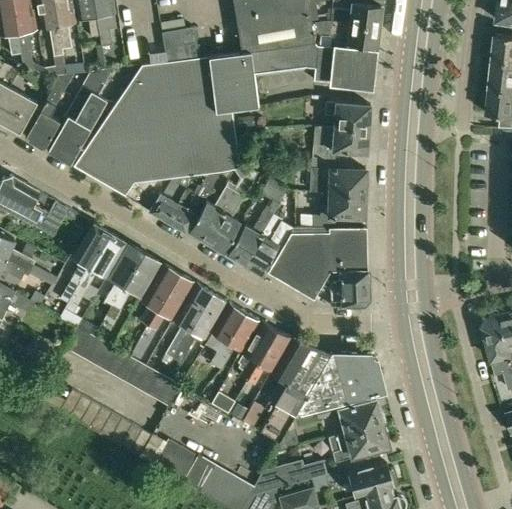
[(10,0),(0,0),(0,37),(7,36),(10,56),(19,55),(10,0)]
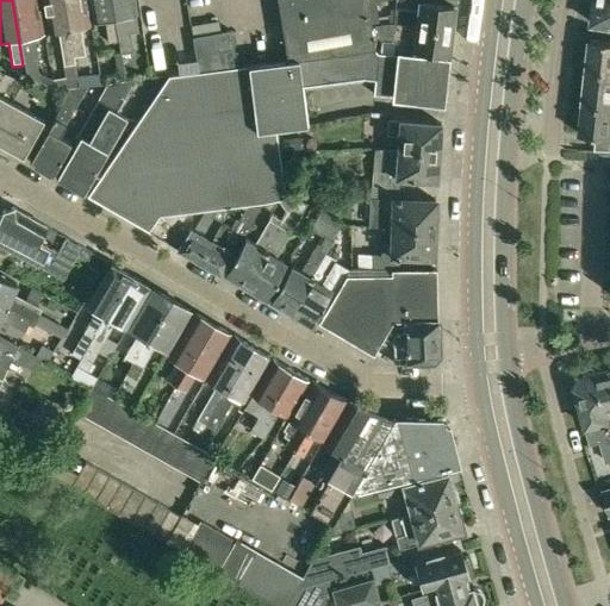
[(36,0),(12,0),(23,66),(25,81),(39,86),(35,62),(36,62),(32,39),(43,37),(36,0)]
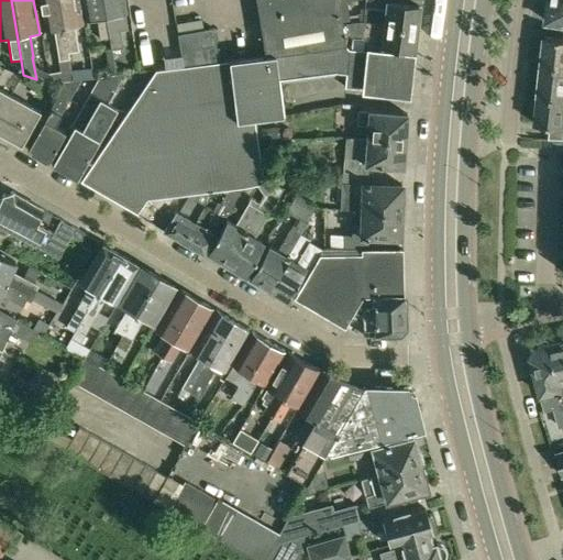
[(39,0),(45,33),(53,32),(58,65),(68,64),(67,57),(57,0),(39,0)]
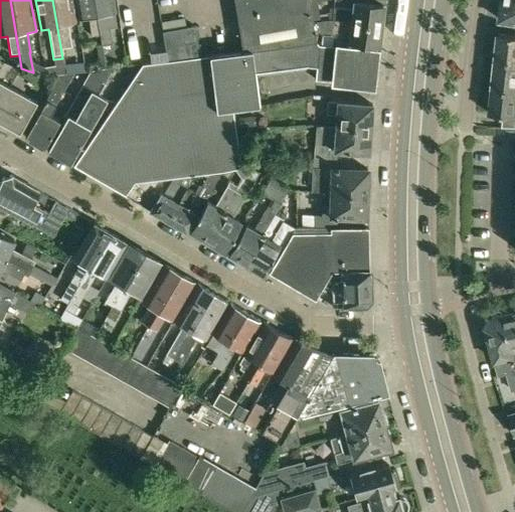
[(70,0),(52,0),(61,52),(70,50),(66,26),(74,25),(70,0)]
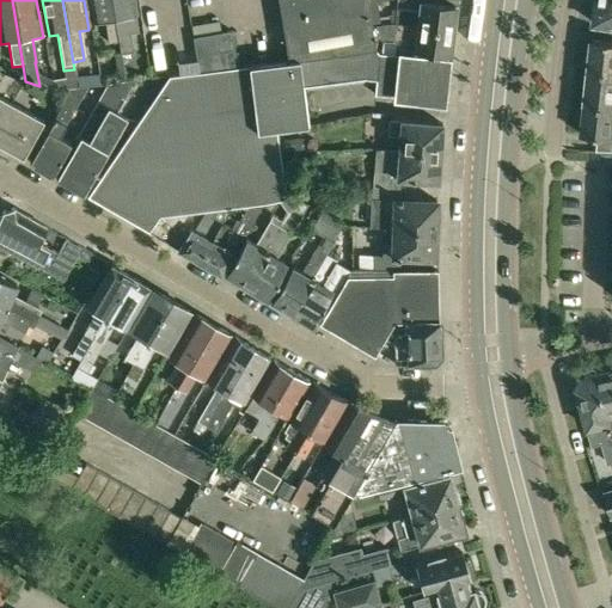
[(111,0),(89,0),(93,26),(105,24),(109,48),(118,47),(111,0)]
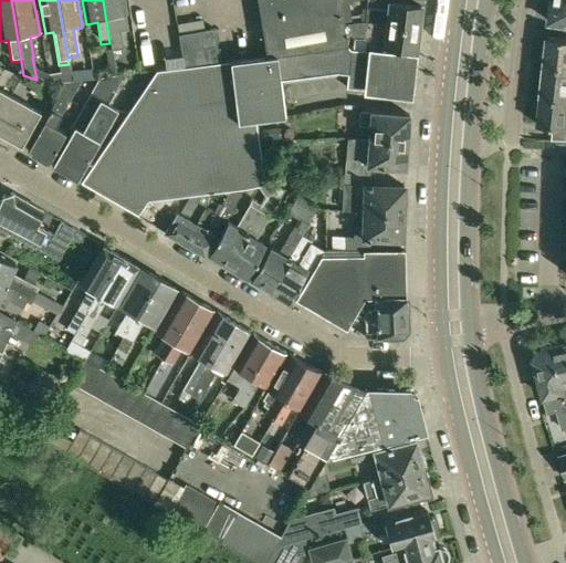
[(111,54),(113,54),(122,53),(119,35),(128,34),(122,0),(103,0),(109,43),(111,54)]
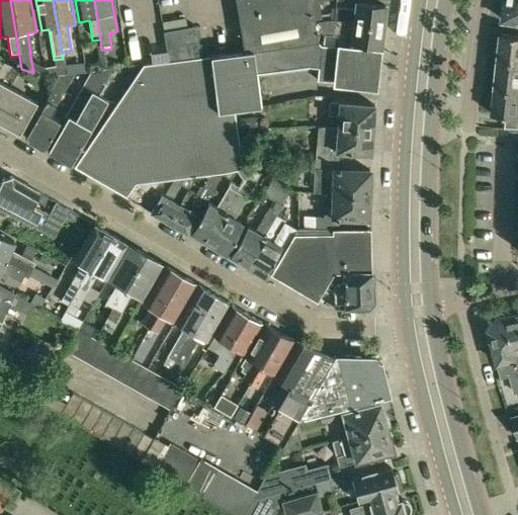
[(236,0),(246,55),(318,47),(317,35),(315,27),(313,6),(311,0),(236,0)]
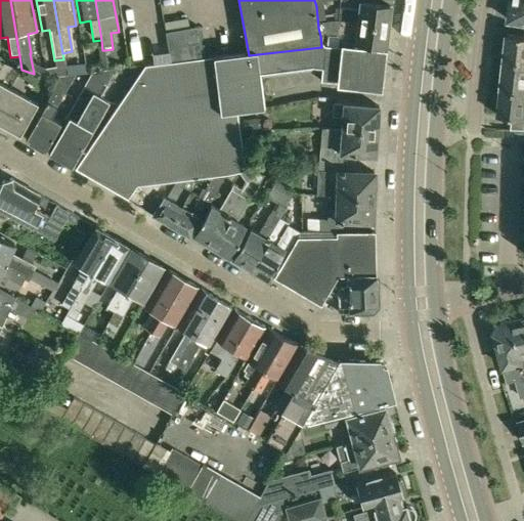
[(509,12),(508,18),(510,20),(510,24),(523,26),(523,0),(513,0),(512,11),(509,12)]
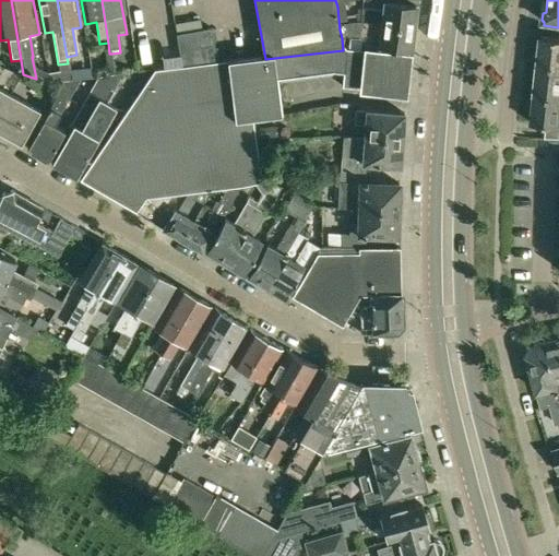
[(415,19),(417,8),(384,4),(383,14),(363,12),(361,25),(417,31),(418,21),(415,19)]
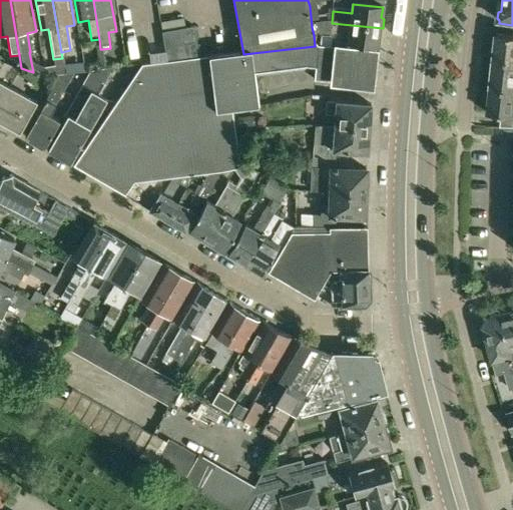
[(381,38),(383,28),(332,23),(312,27),(314,35),(333,37),(333,35),(349,37),(348,46),(377,50),(378,39),(381,38)]
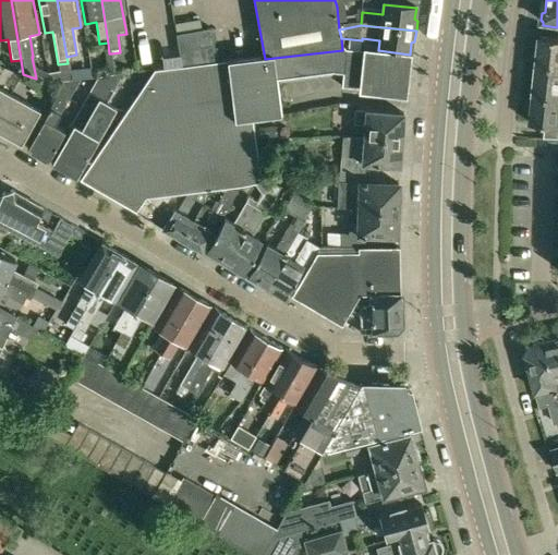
[(178,37),(183,70),(218,65),(213,32),(180,37),(178,37)]
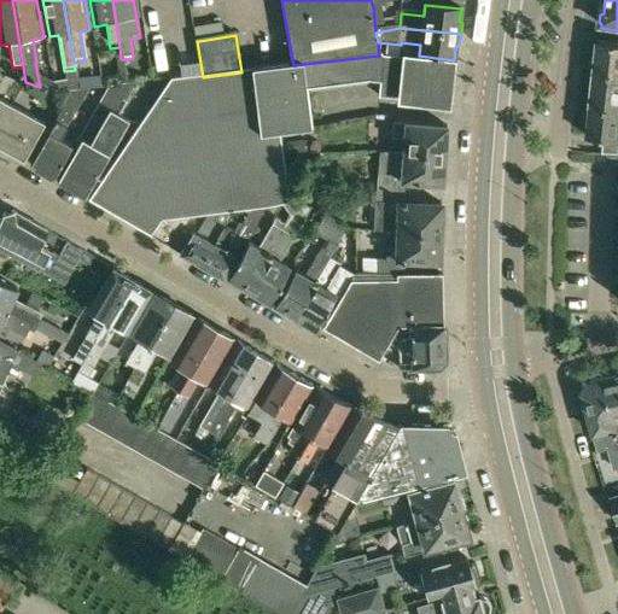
[(595,74),(617,76),(617,46),(599,44),(595,74)]
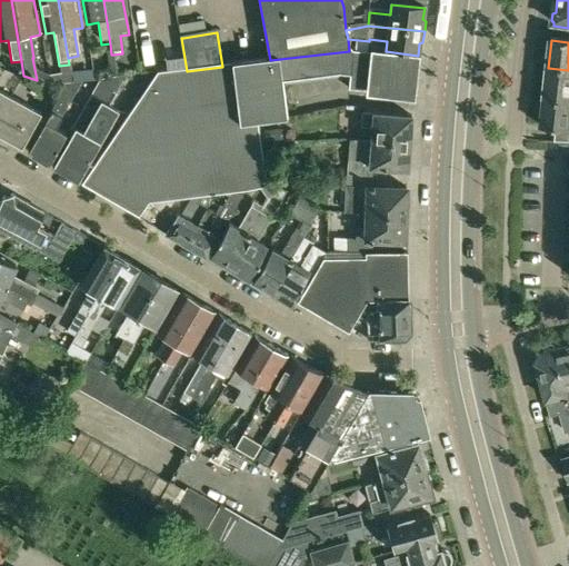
[(355,53),(349,51),(270,60),(222,67),(187,71),(159,75),(81,186),(139,219),(139,218),(148,202),(170,200),(260,191),(266,191),(257,127),(287,122),(282,86),(340,78),(350,79),(348,92),(416,100),(420,61),(355,53)]
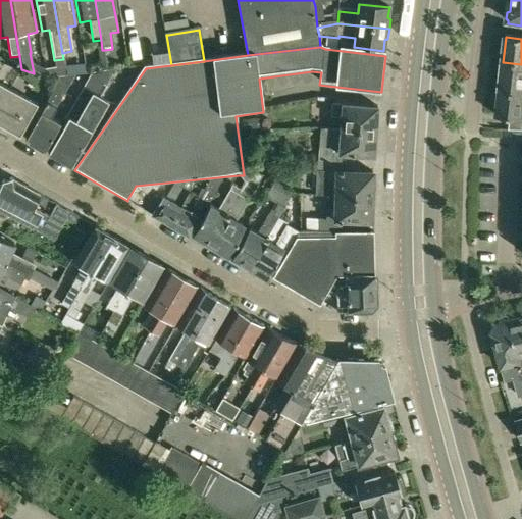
[(66,78),(63,59),(54,60),(55,69),(57,78),(58,78),(66,78)]
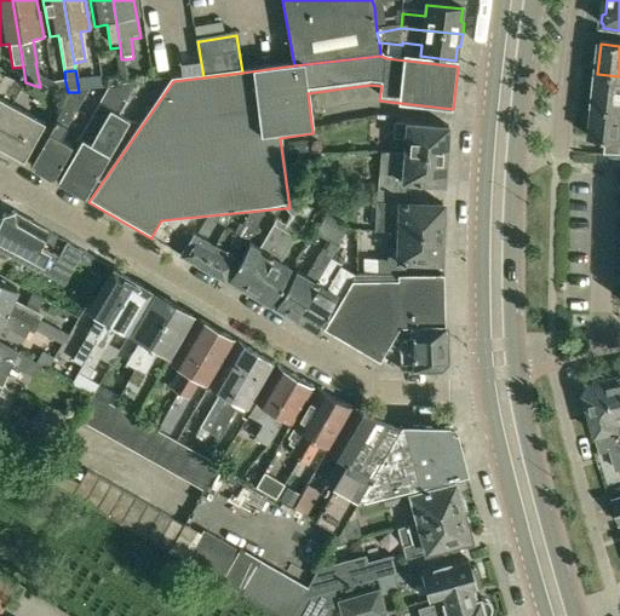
[(595,102),(593,108),(619,110),(619,76),(597,74),(595,102)]
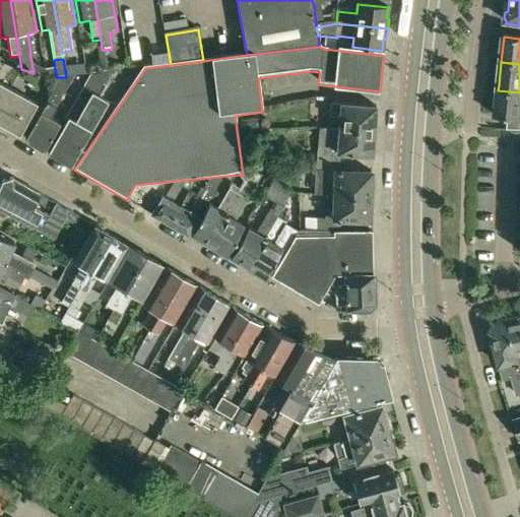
[(115,72),(101,74),(91,75),(65,119),(67,120),(48,153),(70,167),(109,103),(100,98),(115,72)]
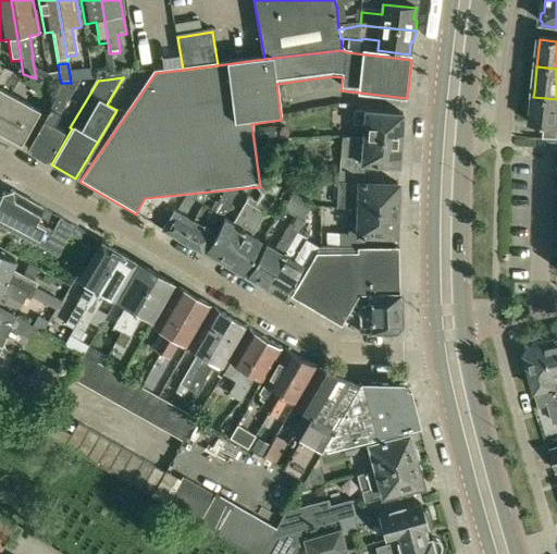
[(26,150),(47,162),(65,133),(56,127),(63,115),(61,114),(81,83),(71,83),(62,83),(53,99),(57,100),(26,150)]
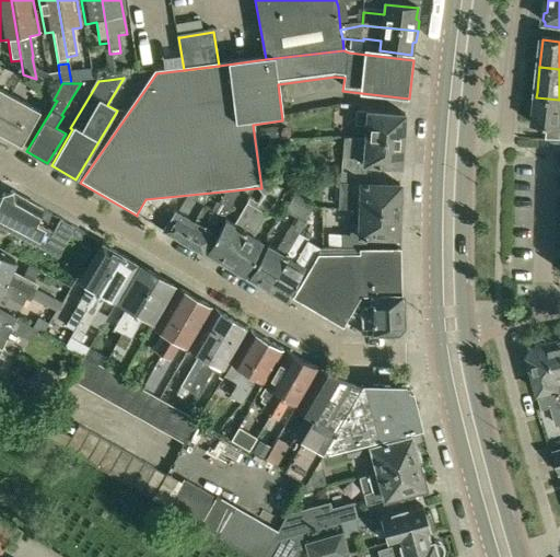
[(0,116),(11,96),(0,90),(0,116)]
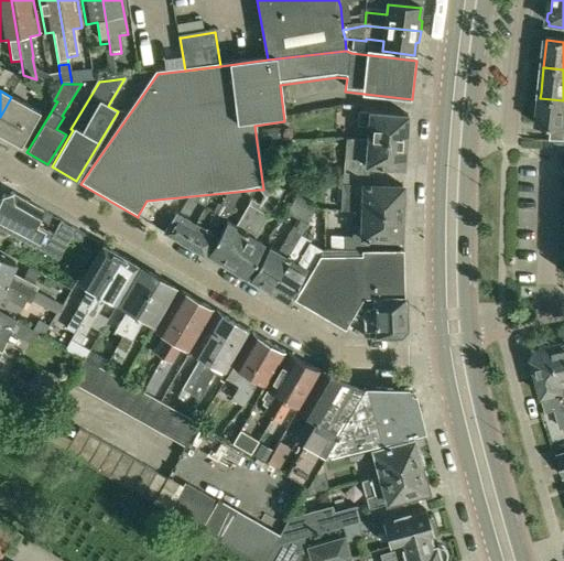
[(0,137),(21,149),(41,114),(11,97),(0,117),(0,137)]
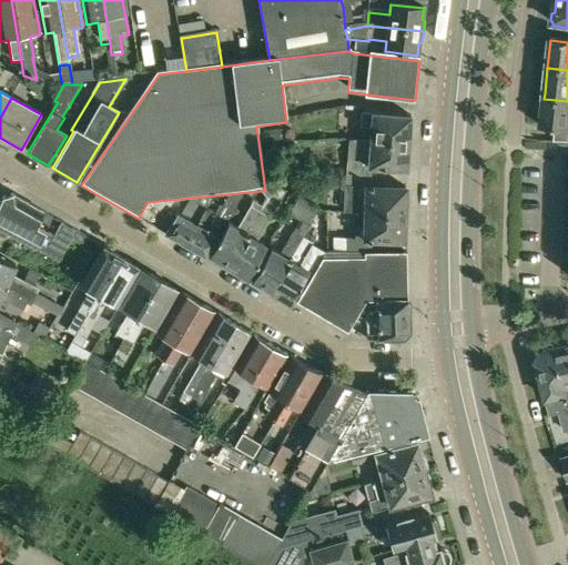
[(567,101),(544,99),(540,127),(567,130),(567,101)]
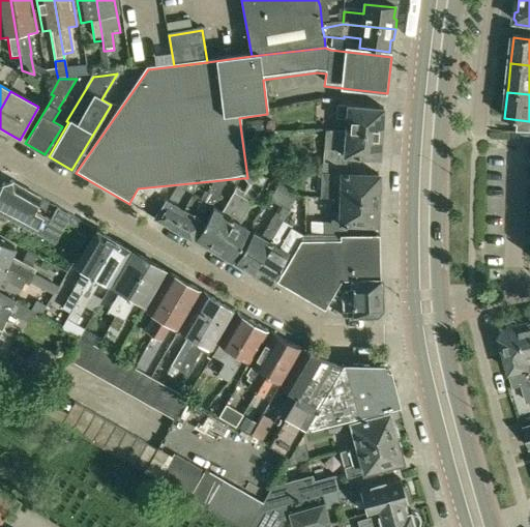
[(348,122),(347,134),(381,136),(381,133),(384,132),(385,125),(382,124),(383,112),(337,109),(336,121),(348,122)]
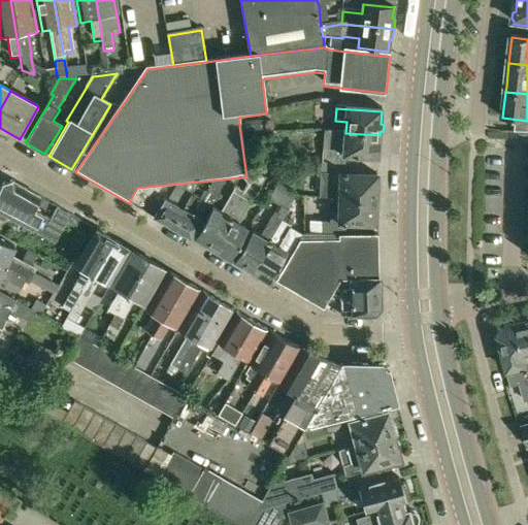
[(262,132),(260,121),(242,123),(243,134),(262,132)]
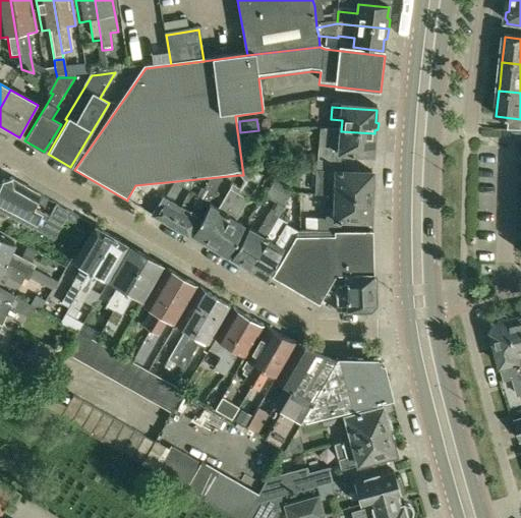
[(374,136),(374,133),(341,131),(319,129),(316,166),(338,167),(339,156),(372,158),(373,147),(377,146),(377,139),(374,136)]
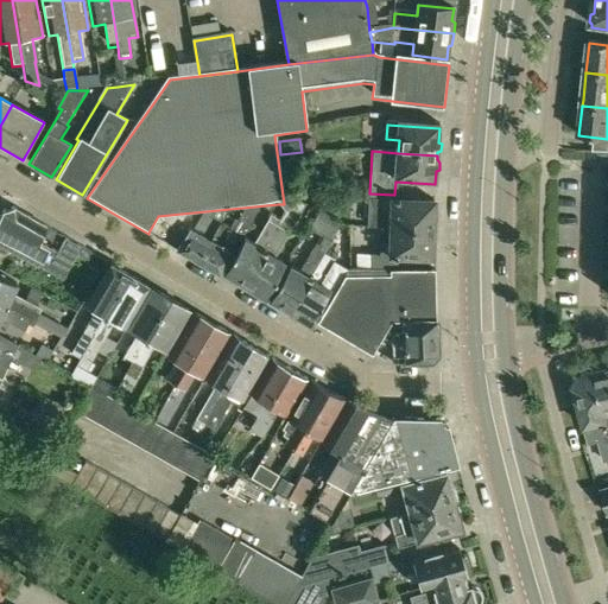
[(365,194),(363,204),(367,204),(374,205),(374,203),(384,203),(384,213),(392,213),(392,230),(436,231),(436,217),(432,215),(434,202),(397,201),(394,201),(394,195),(369,194),(365,194)]
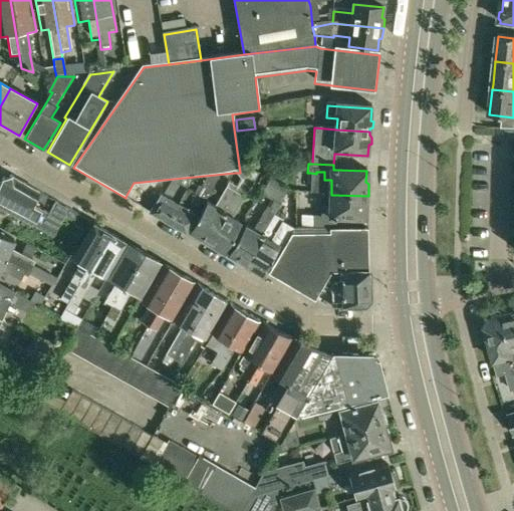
[(249,172),(240,173),(235,173),(242,184),(245,179),(249,172)]
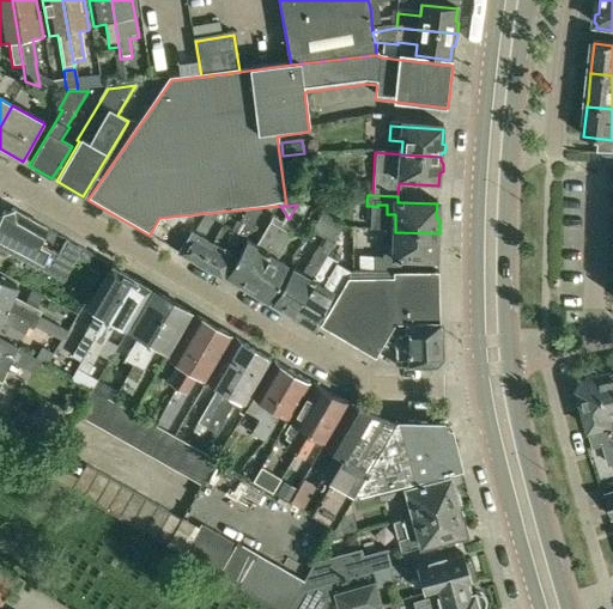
[(231,231),(222,226),(199,263),(220,276),(260,209),(247,211),(231,231)]
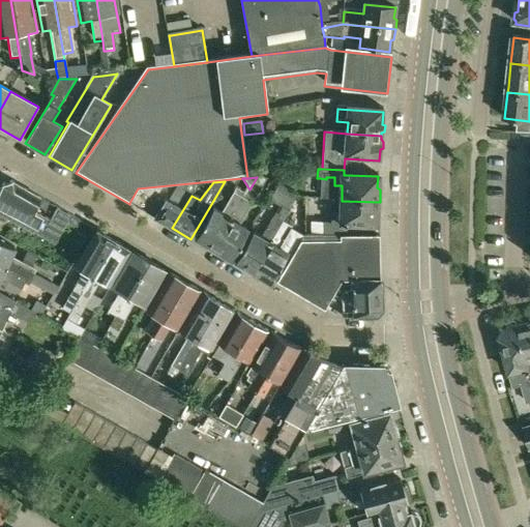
[(76,231),(80,224),(56,209),(50,222),(33,212),(35,207),(45,211),(48,205),(11,183),(3,185),(0,192),(0,222),(0,223),(3,217),(54,245),(65,225),(76,231)]
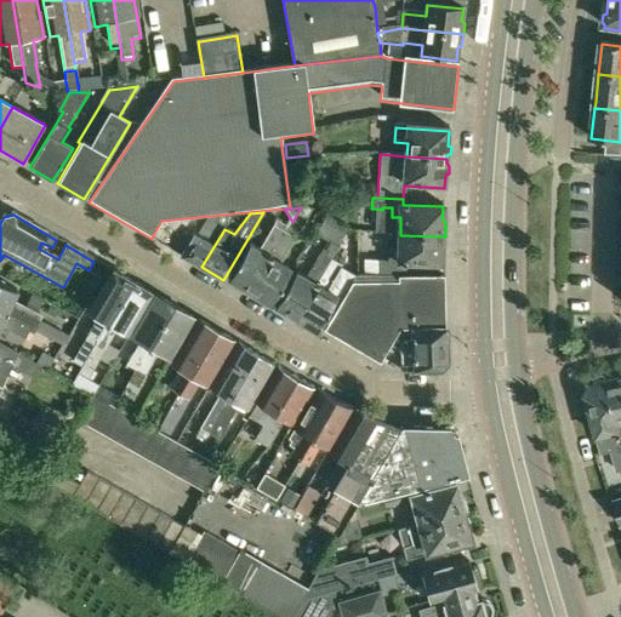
[(152,238),(169,247),(201,267),(224,229),(233,215),(209,217),(194,239),(178,232),(186,220),(186,218),(161,221),(152,238)]
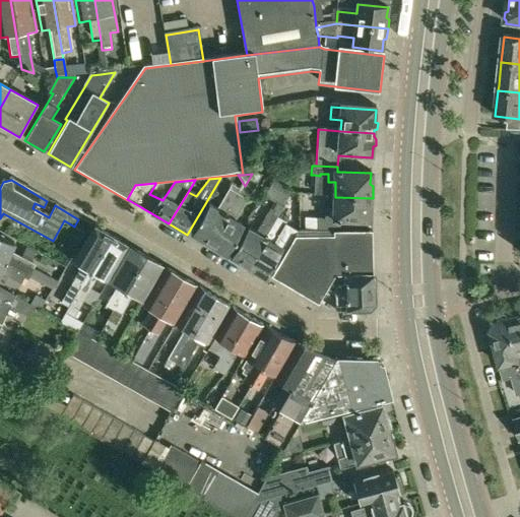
[(245,186),(242,193),(209,245),(216,249),(216,252),(221,255),(223,254),(226,255),(244,227),(237,222),(251,198),(259,187),(248,181),(245,186)]
